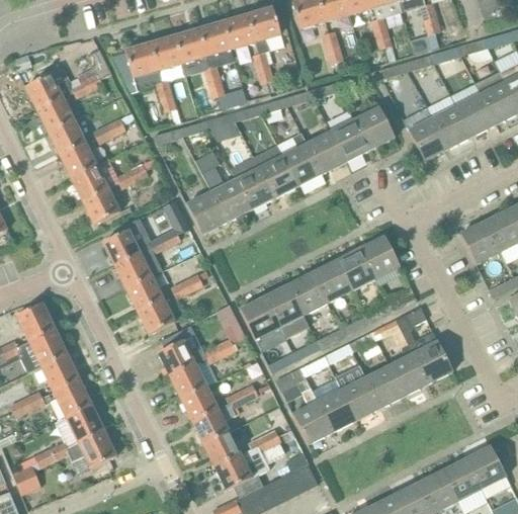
[(327,21),(320,0),(291,0),(299,29),(327,21)]
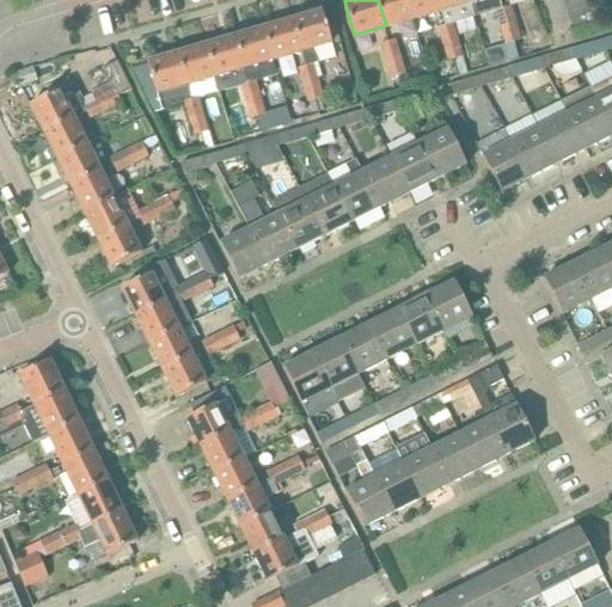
[(378,0),(386,25),(415,17),(409,0),(378,0)]
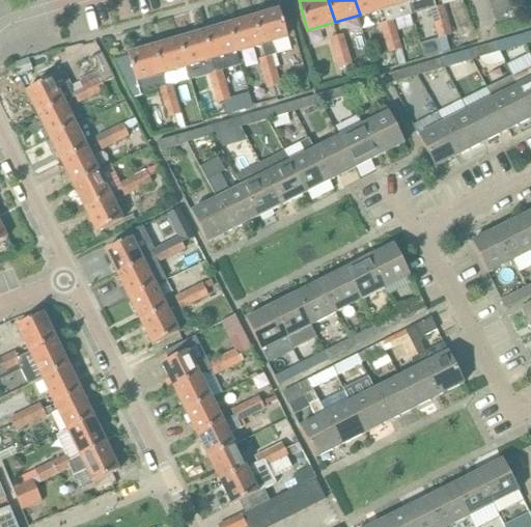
[(384,7),(382,0),(355,0),(360,15),(384,7)]
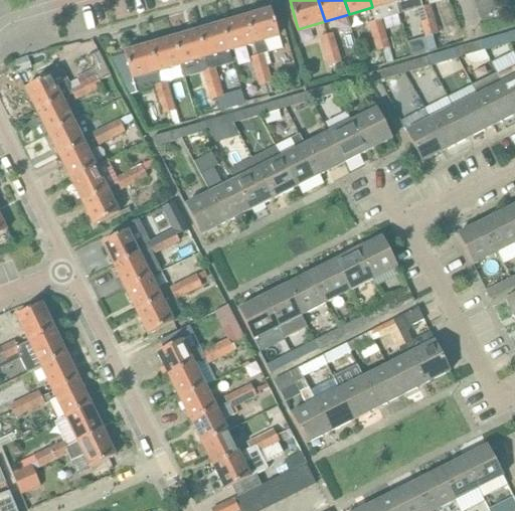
[(370,0),(372,7),(376,17),(381,16),(398,11),(395,0),(370,0)]
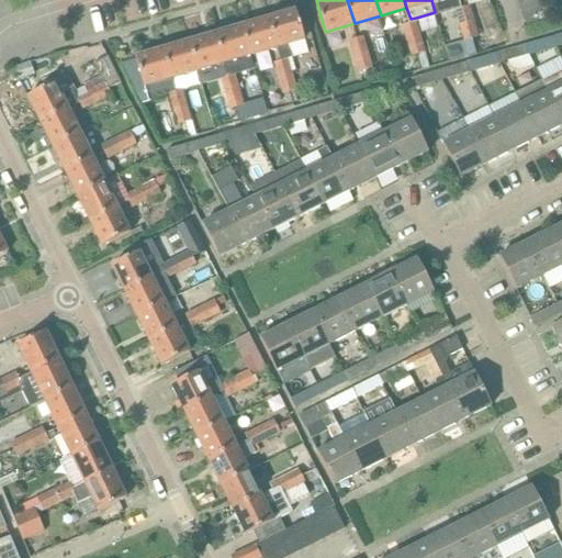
[(453,4),(459,21),(473,17),(468,0),(462,2),(453,4)]
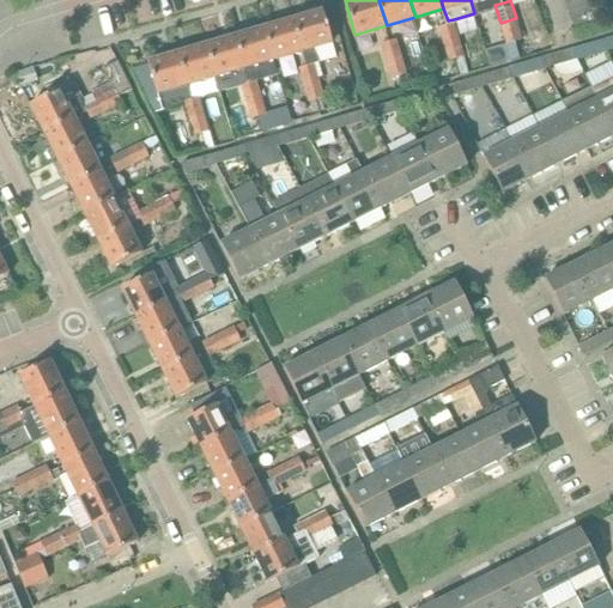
[(295,16),(304,49),(308,62),(314,60),(319,76),(325,73),(320,58),(319,59),(315,46),(332,41),(322,7),(295,16)]
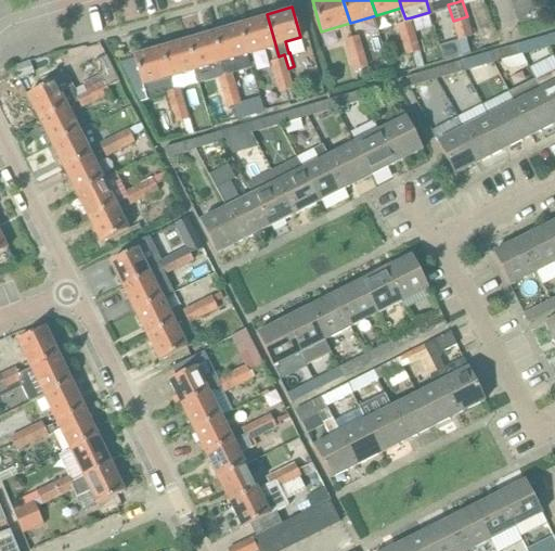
[(260,49),(275,45),(267,14),(239,22),(248,52),(250,61),(262,56),(260,49)]
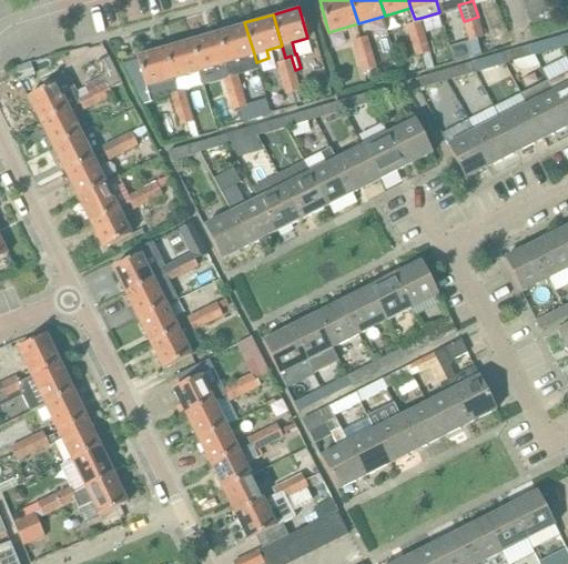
[(483,33),(478,17),(464,21),(468,38),(476,34),(483,33)]
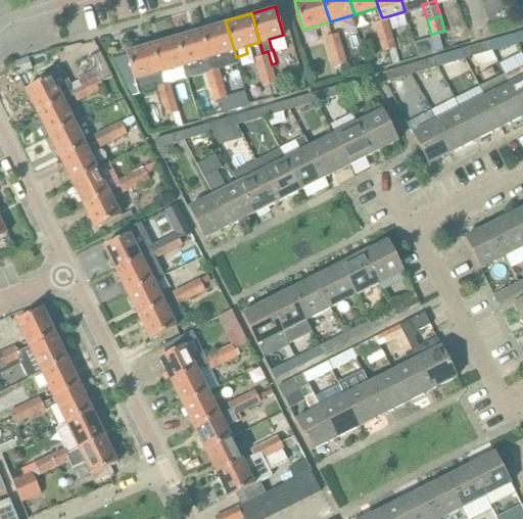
[(374,20),(378,35),(391,31),(387,16),(382,17),(374,20)]
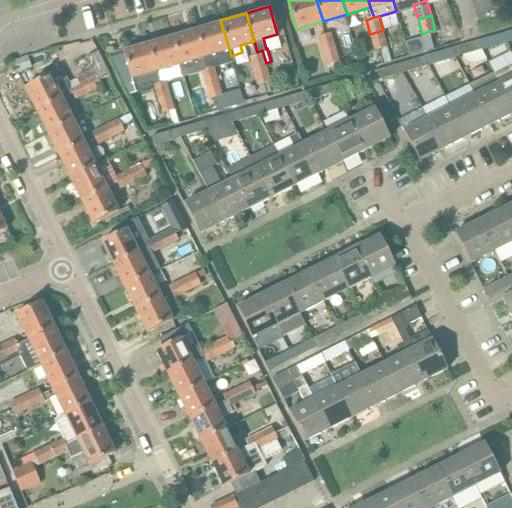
[(284,32),(280,17),(273,19),(275,25),(277,34),(284,32)]
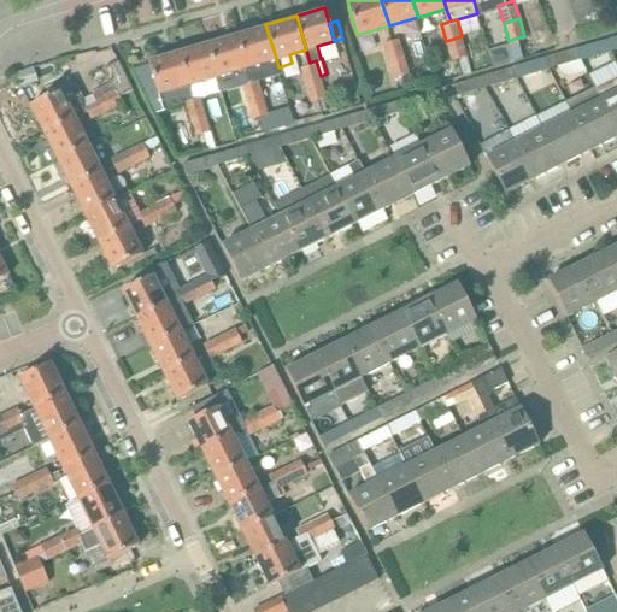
[(246,66),(276,58),(265,24),(236,33),(246,66)]
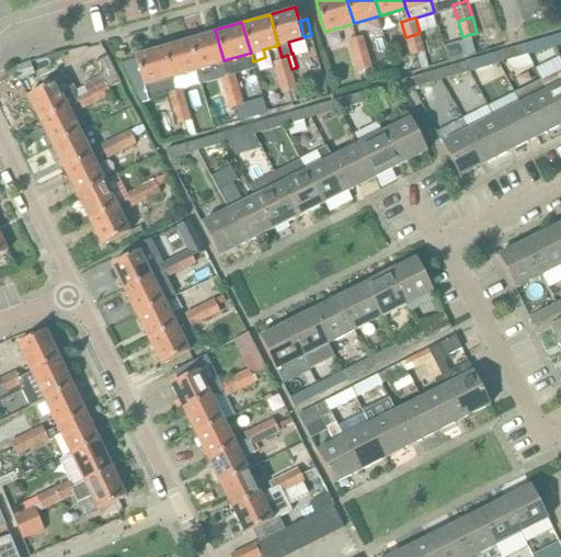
[(224,60),(215,30),(189,37),(197,68),(224,60)]
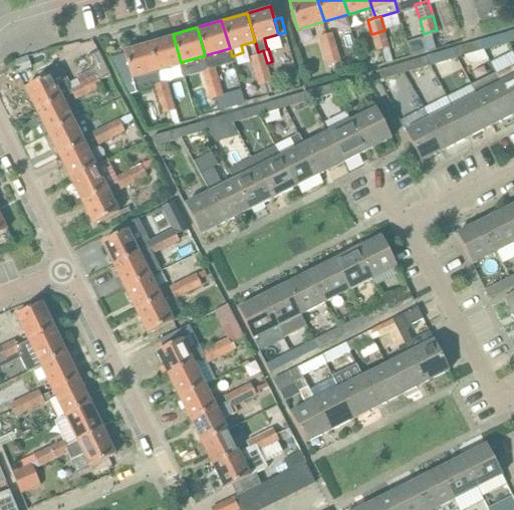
[(321,33),(325,47),(337,44),(333,30),(321,33)]
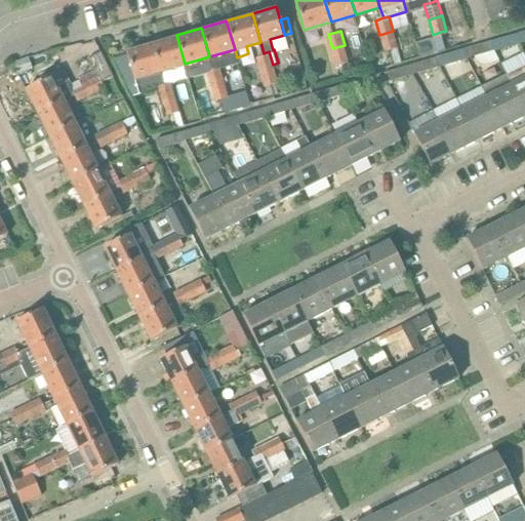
[(393,31),(379,35),(384,49),(397,45),(393,31)]
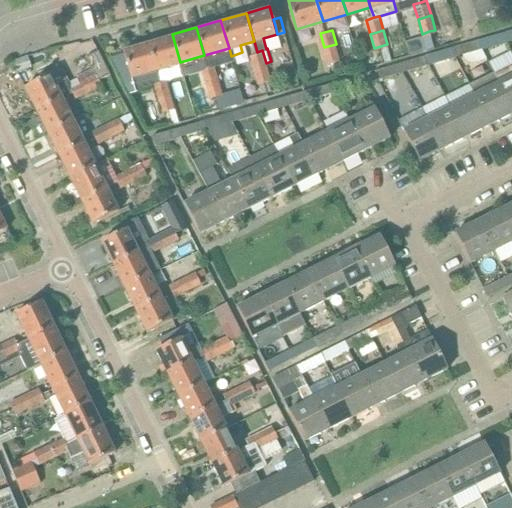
[(504,31),(478,38),(481,46),(506,39),(504,31)]
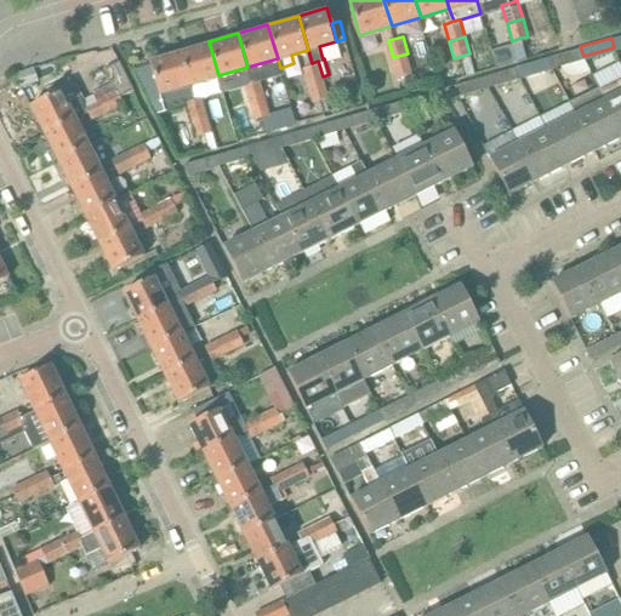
[(218,75),(209,41),(180,51),(189,84),(218,75)]
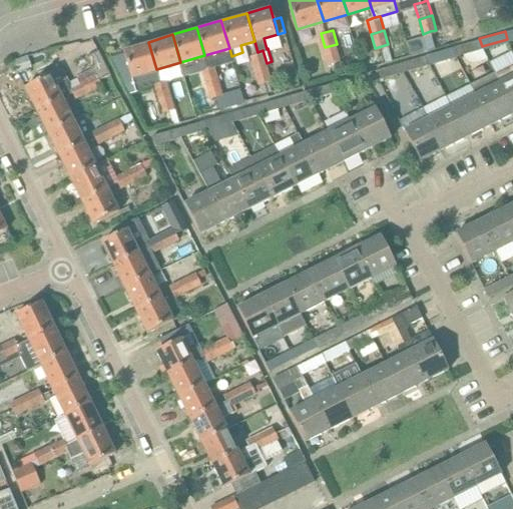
[(453,46),(456,54),(464,52),(472,56),(480,54),(481,57),(487,55),(482,46),(479,38),(453,46)]
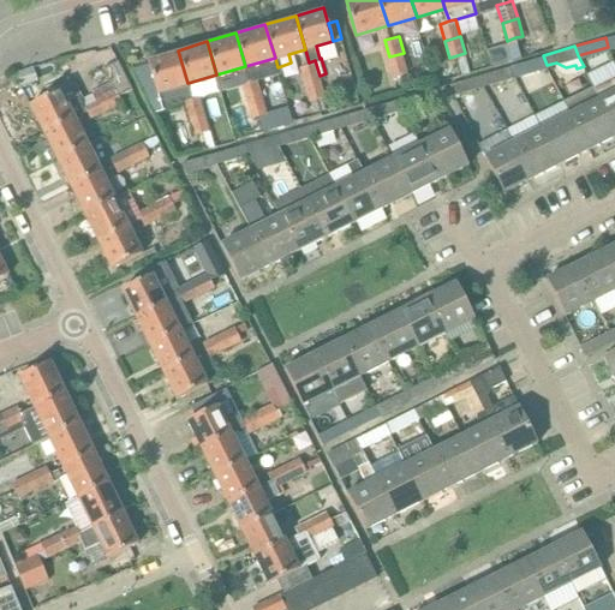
[(187,83),(178,51),(148,59),(157,91),(187,83)]
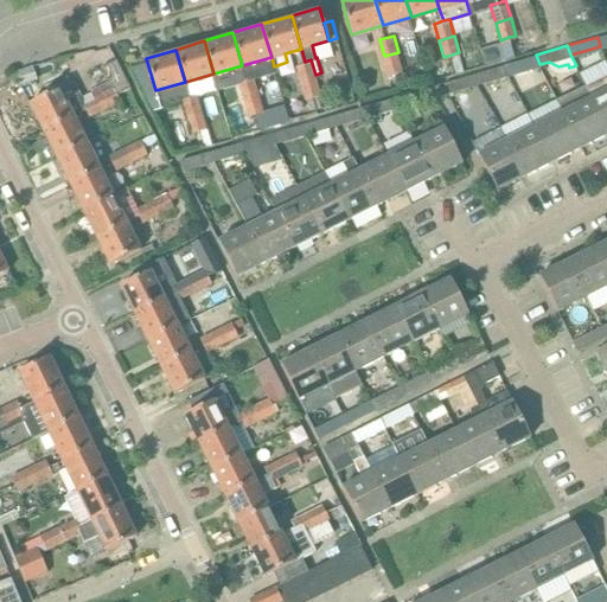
[(403,69),(398,52),(384,56),(389,72),(403,69)]
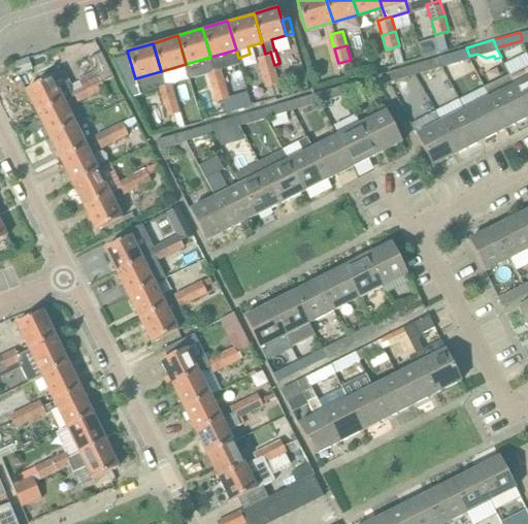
[(442,64),(469,56),(466,47),(440,55),(442,64)]
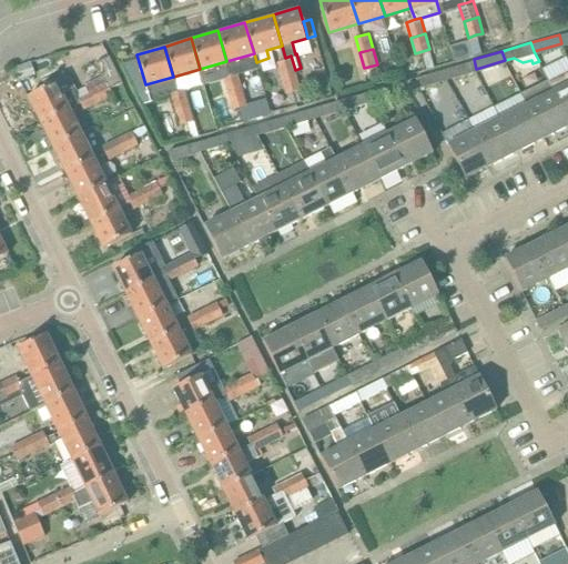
[(105,80),(110,87),(122,80),(119,73),(109,53),(95,60),(105,80)]
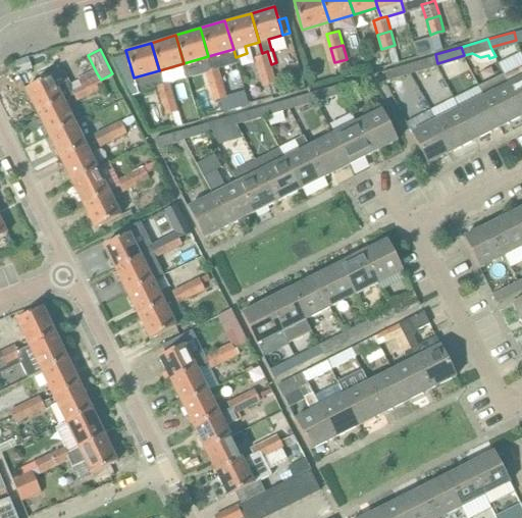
[(256,54),(260,68),(271,65),(271,64),(267,51),(262,53),(256,54)]
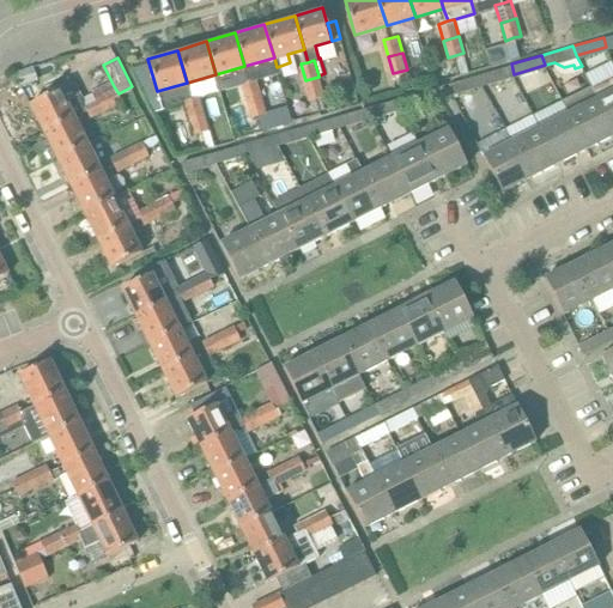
[(20,83),(37,77),(32,62),(16,68),(20,83)]
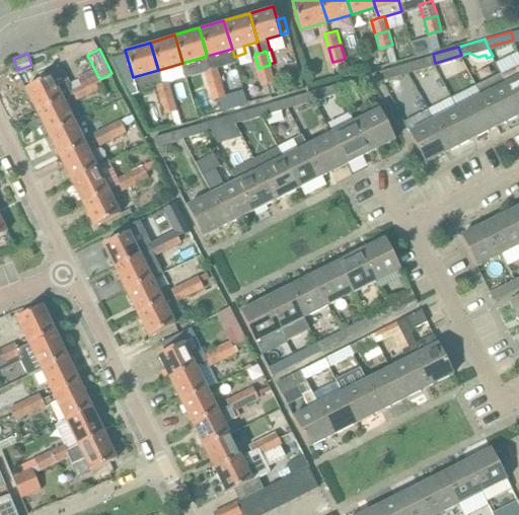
[(433,54),(405,62),(409,71),(435,63),(433,54)]
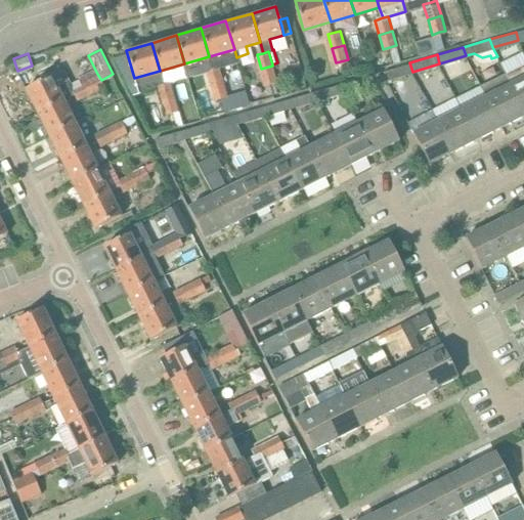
[(386,80),(412,72),(409,62),(383,71),(386,80)]
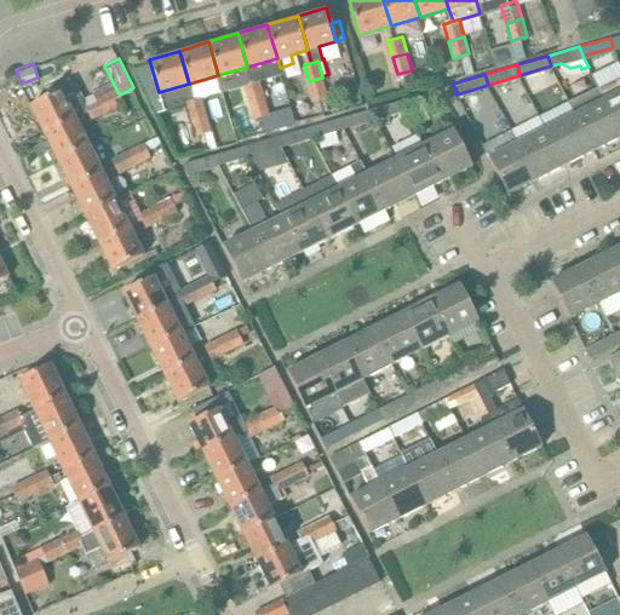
[(619,74),(597,86),(619,130),(619,74)]
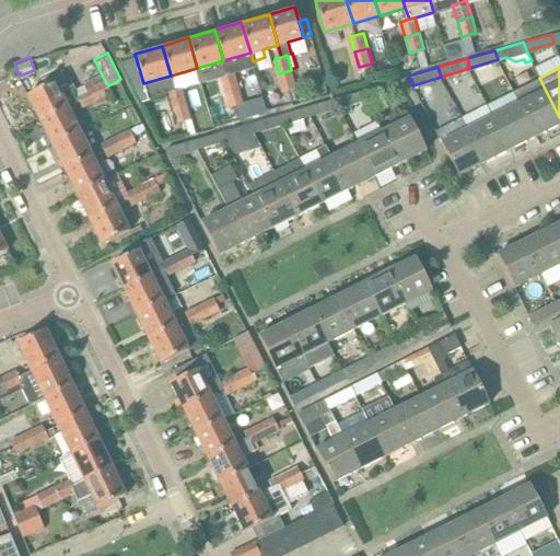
[(219,74),(224,90),(238,85),(234,70),(219,74)]
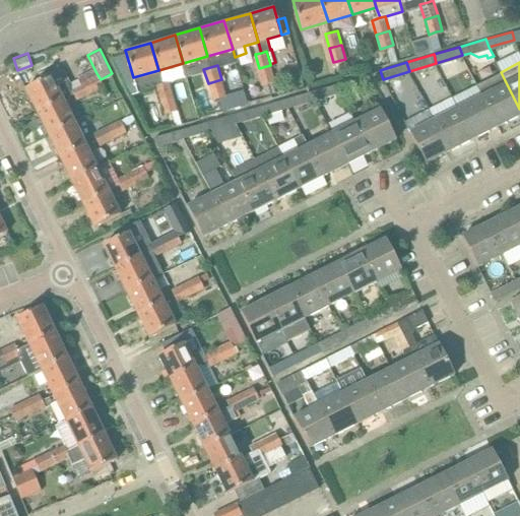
[(274,79),(270,65),(259,68),(263,82),(274,79)]
